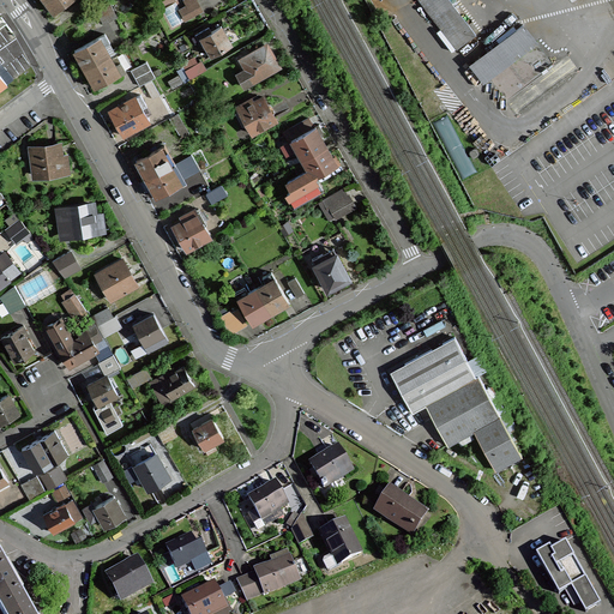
[(44,0),(48,4),(54,12),(70,0),(44,0)]
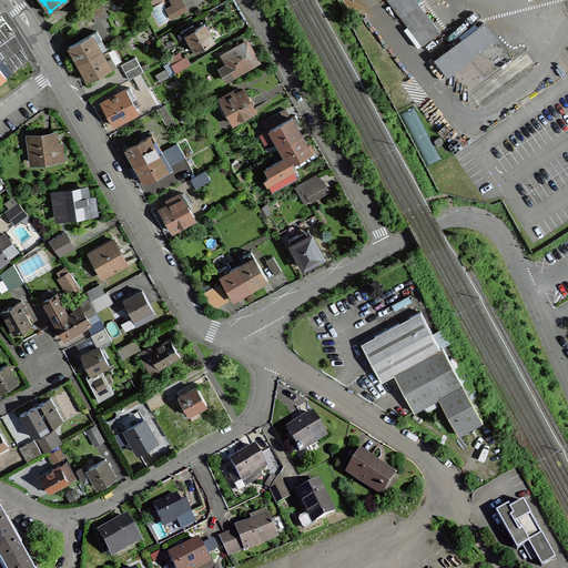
[(416,0),(388,0),(423,46),(440,32),(416,0)]
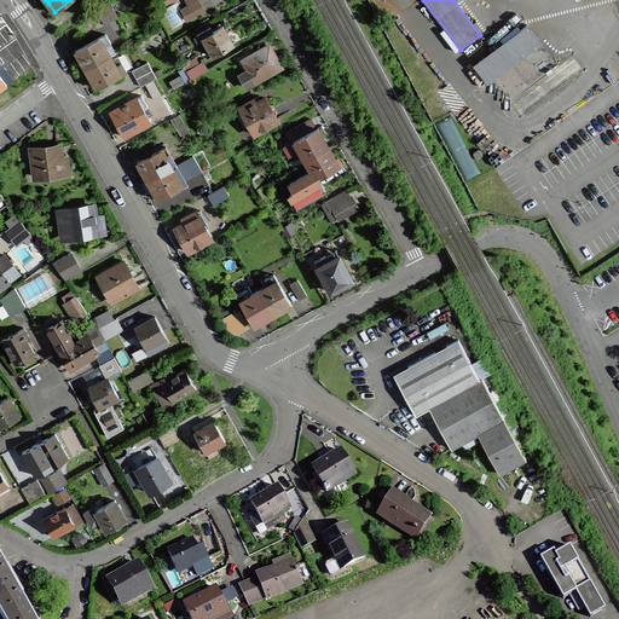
[(203,10),(197,1),(190,5),(181,10),(187,19),(203,10)]
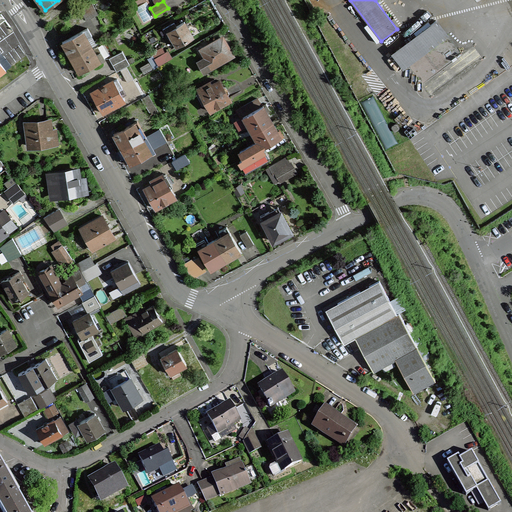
[(98,13),(91,2),(80,9),(86,19),(98,13)]
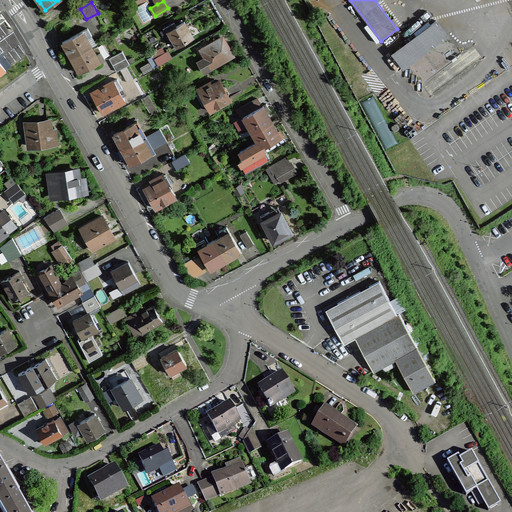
[(437,20),(392,53),(403,67),(447,34),(437,20)]
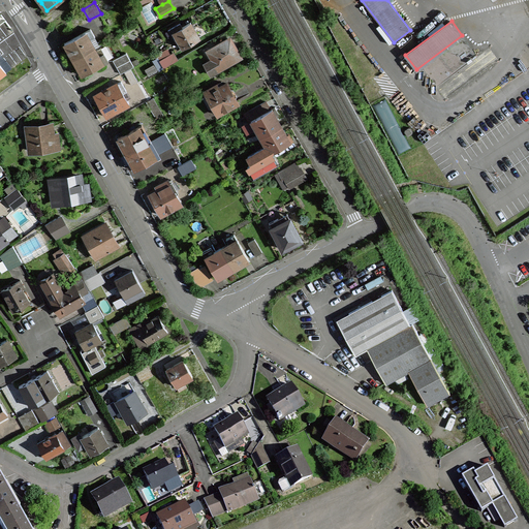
[(180,23),(172,28),(177,37),(182,48),(199,37),(195,30),(190,22),(182,27),(180,23)]
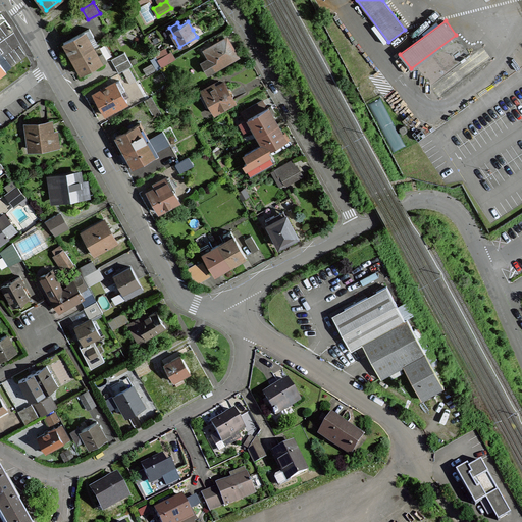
[(68,51),(72,58),(93,46),(89,39),(94,36),(89,28),(63,43),(68,51)]
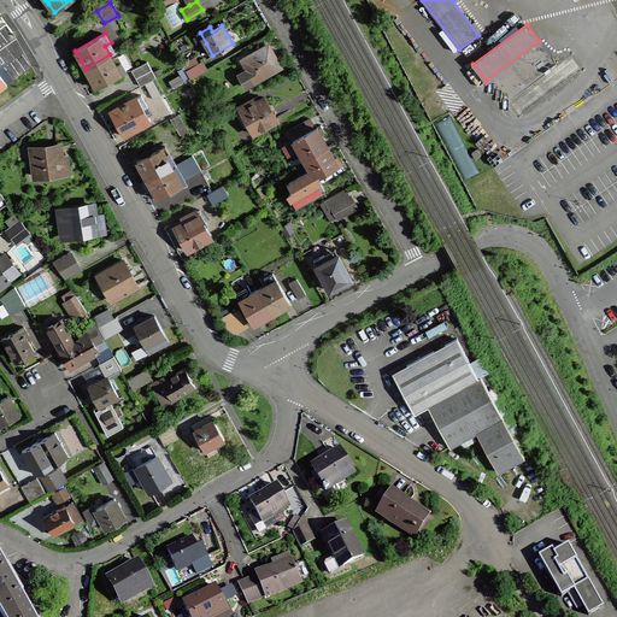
[(206,43),(200,33),(197,34),(203,46),(206,43)]
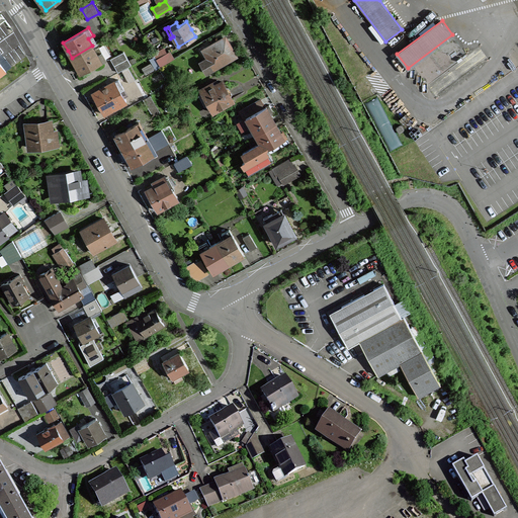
[(225,37),(204,50),(209,58),(200,63),(205,72),(235,56),(235,55),(236,54),(233,48),(231,45),(230,46),(225,37)]
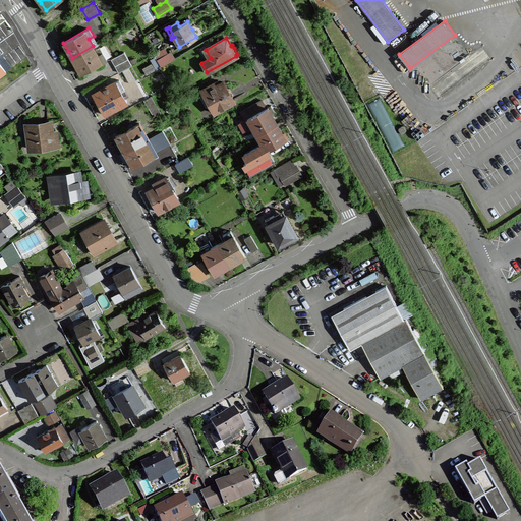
[(93,46),(72,58),(76,66),(80,73),(107,59),(102,51),(97,54),(93,46)]
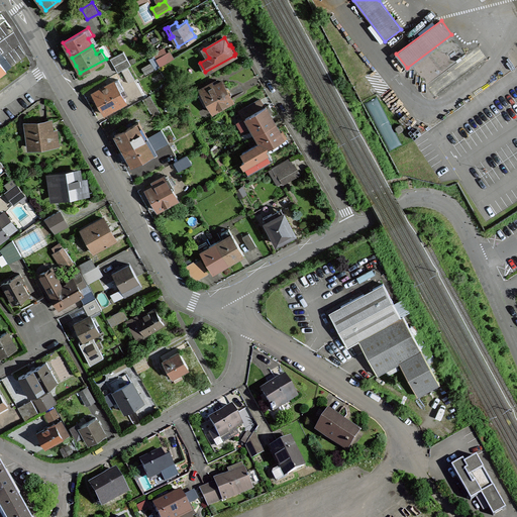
[(164,47),(153,54),(154,56),(157,59),(167,53),(164,47)]
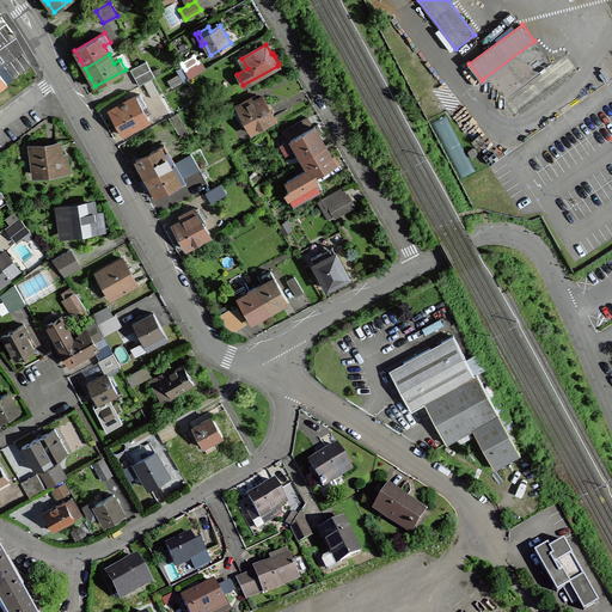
[(146,60),(130,69),(139,85),(155,75),(146,60)]
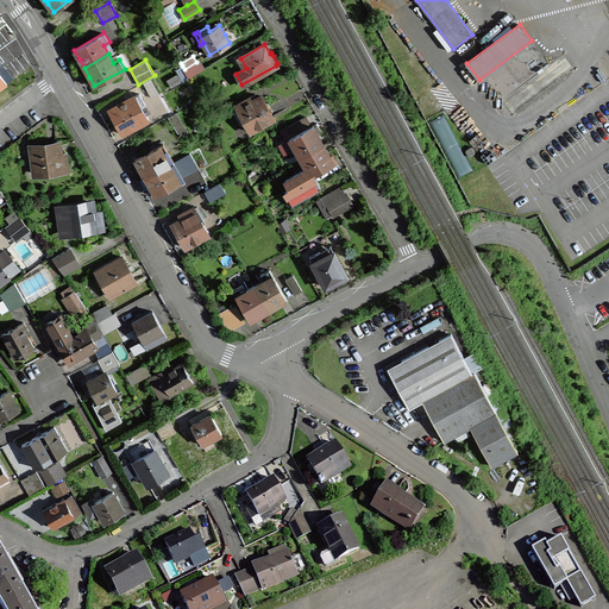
[(196,62),(184,69),(189,77),(203,68),(199,61),(196,62)]
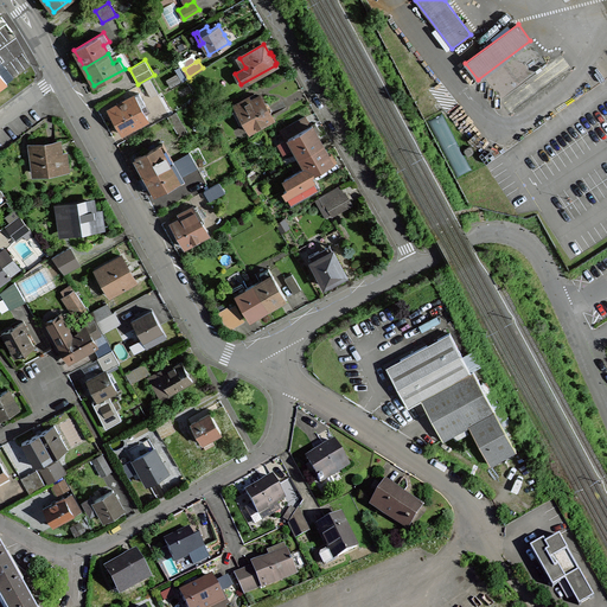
[(189,77),(184,69),(181,65),(177,68),(184,80),(189,77)]
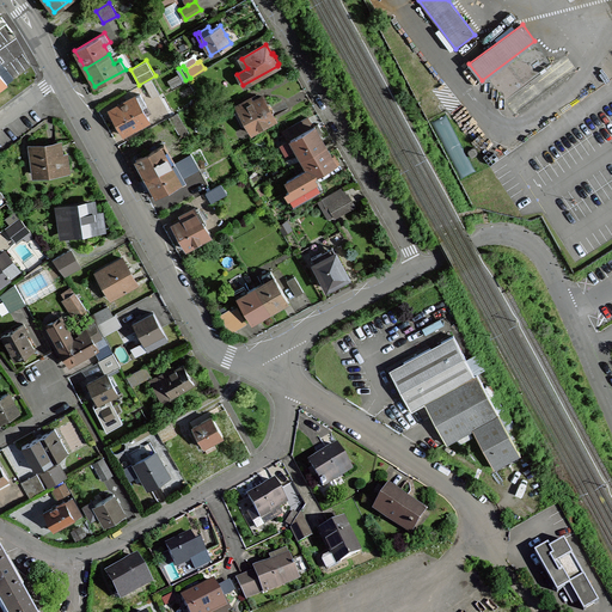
[(152,98),(159,93),(151,79),(144,84),(152,98)]
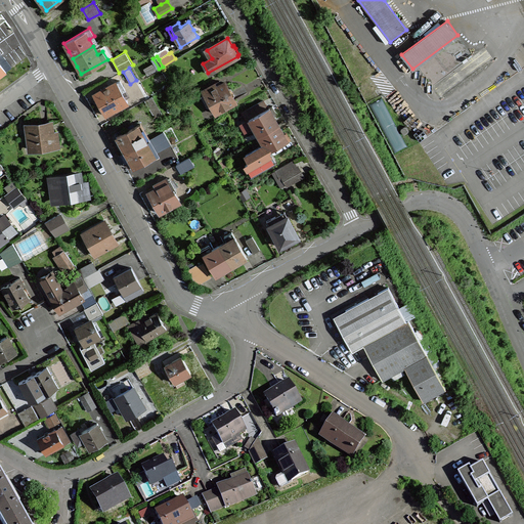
[(120,80),(108,87),(103,89),(93,95),(99,105),(104,115),(128,101),(122,91),(125,89),(120,80)]
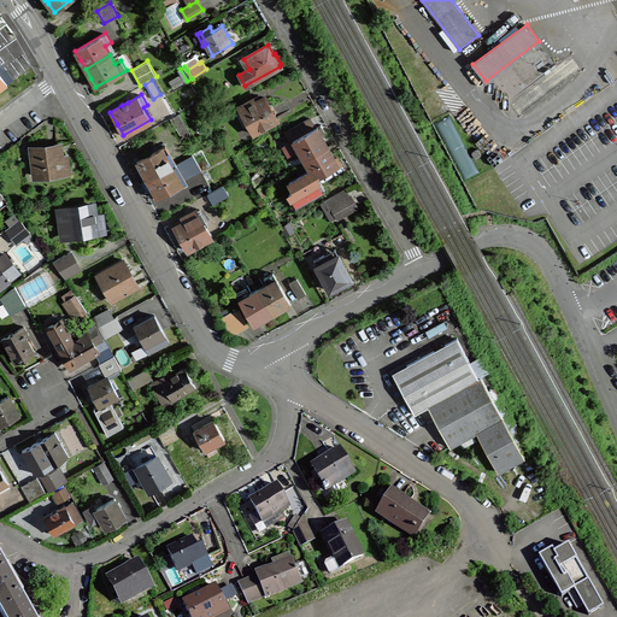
[(256,103),(253,98),(239,106),(240,110),(236,112),(244,125),(248,123),(253,133),(277,119),(271,109),(265,97),(256,103)]
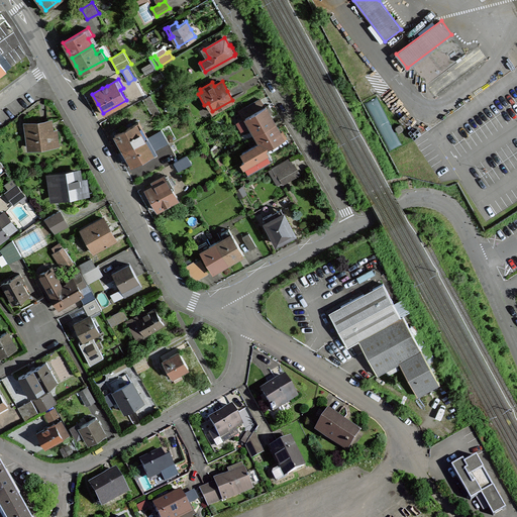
[(142,99),(147,107),(153,103),(149,96),(142,99)]
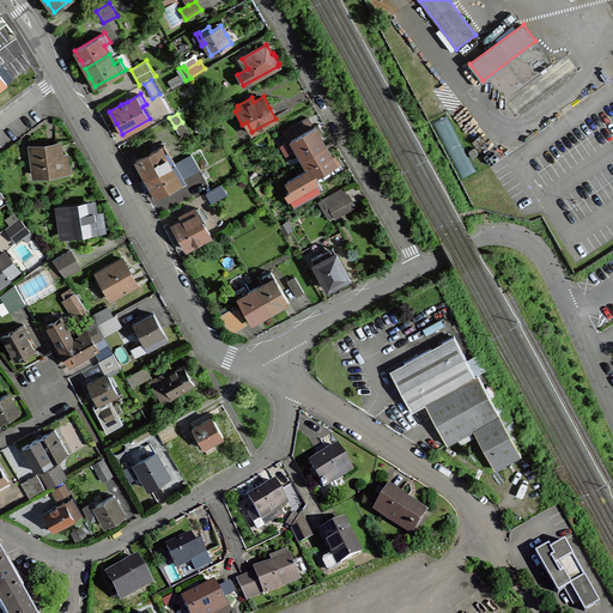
[(182,122),(175,127),(181,137),(188,132),(182,122)]
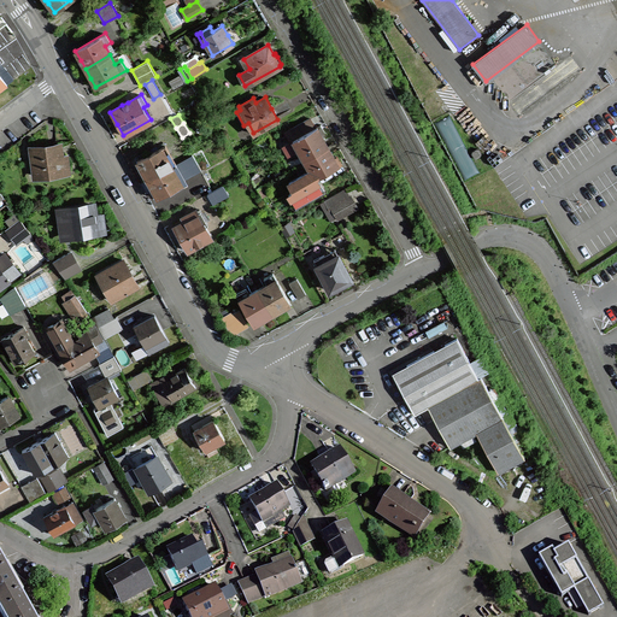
[(298,148),(304,160),(328,146),(323,136),(317,127),(293,140),(298,148)]
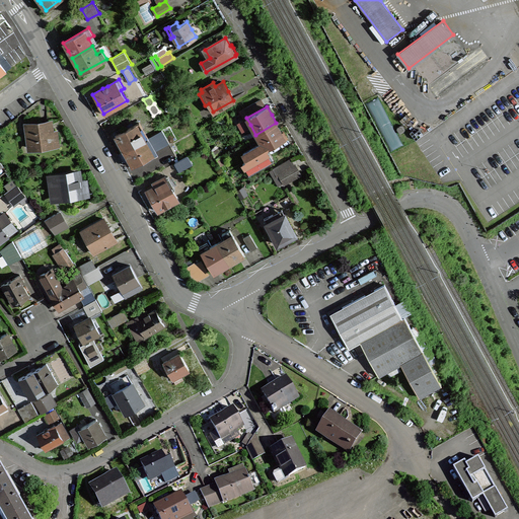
[(30,147),(53,144),(51,131),(50,122),(26,125),(30,147)]
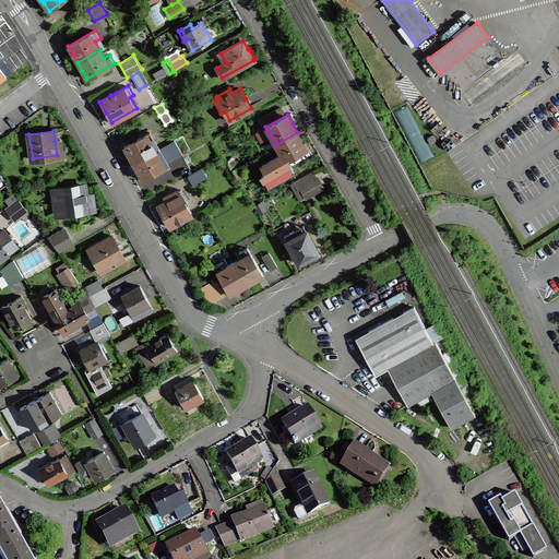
[(129,155),(133,162),(159,147),(150,131),(125,145),(129,155)]
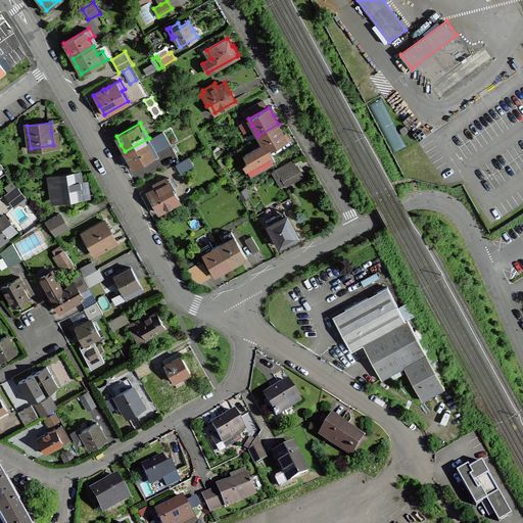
[(278,124),(257,136),(263,144),(245,153),(249,161),(269,150),(287,140),(283,132),(278,124)]
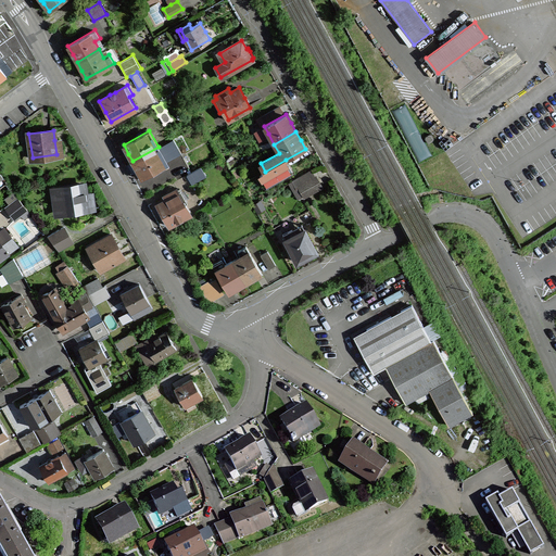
[(431,134),(429,133),(425,136),(425,138),(427,142),(429,142),(433,140),(433,138),(431,134)]
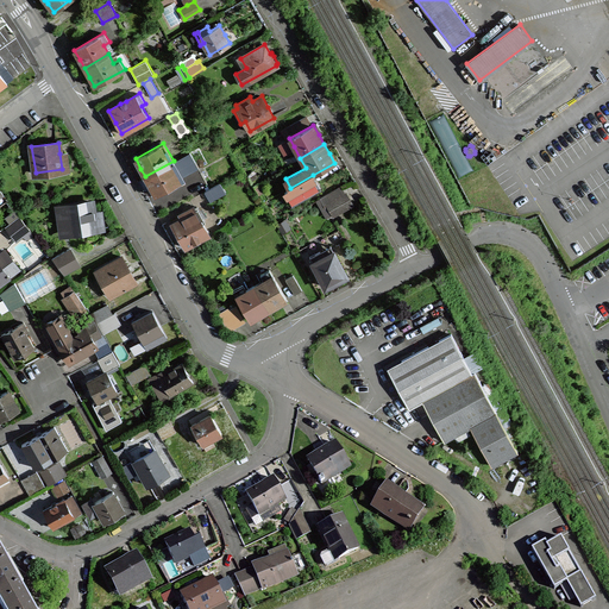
[(174,161),(145,176),(150,186),(156,195),(183,180),(174,161)]
